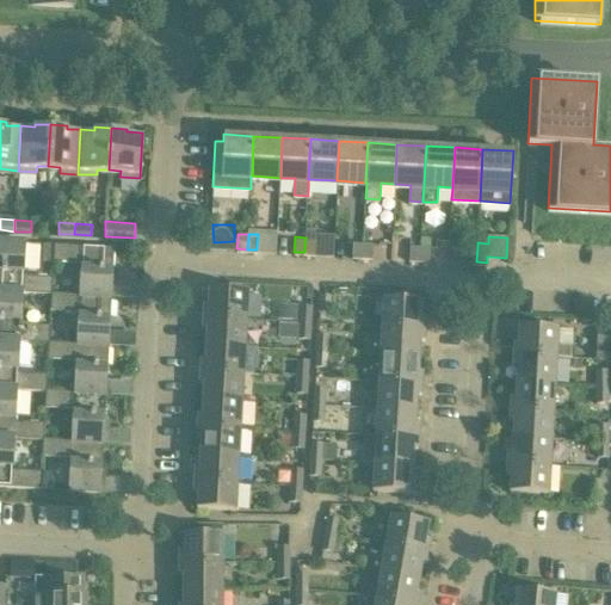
[(0,286),(23,289),(38,290),(51,291),(51,273),(24,272),(26,239),(0,238),(0,286)]
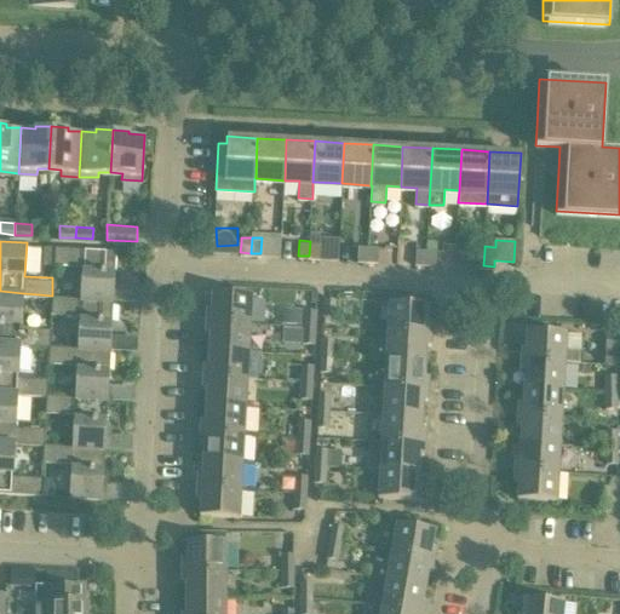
[(320,241),(310,241),(309,256),(319,257),(320,241)]
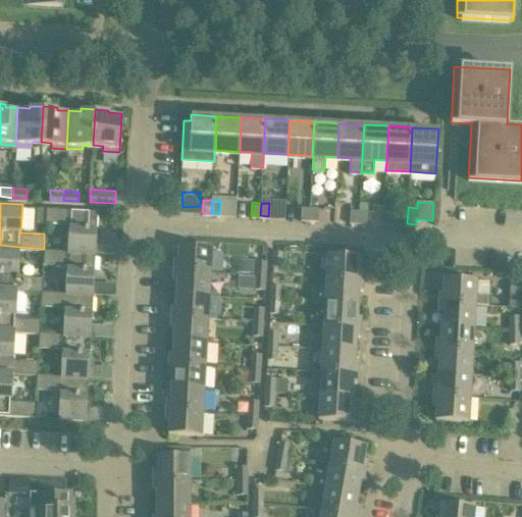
[(309,218),(310,206),(301,205),(301,218),(309,218)]
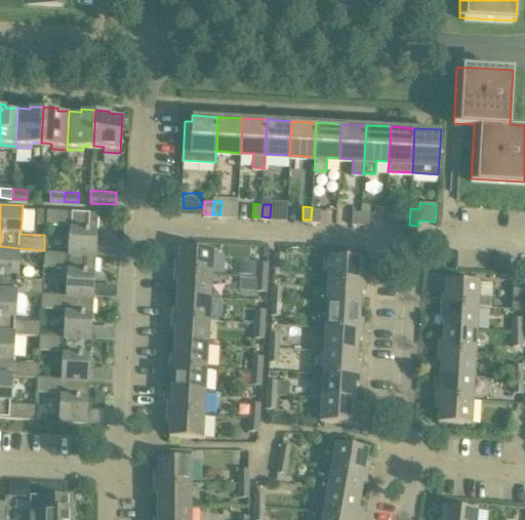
[(68,250),(95,252),(97,210),(46,207),(46,209),(45,222),(70,224),(68,250)]
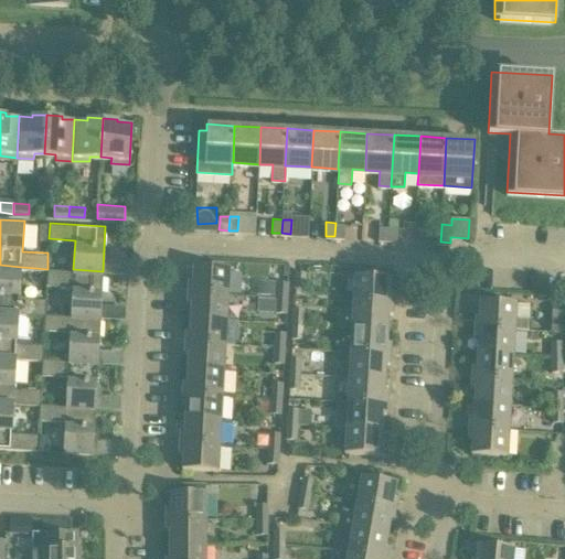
[(345,223),(336,223),(334,236),(344,236),(345,223)]
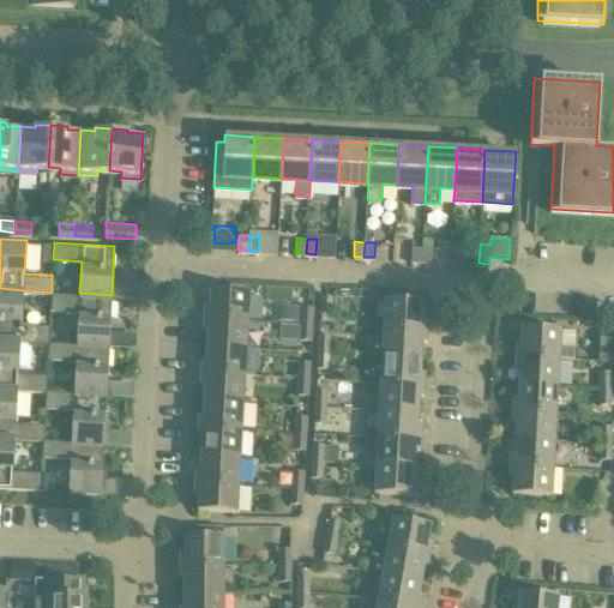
[(421,260),(422,245),(411,245),(411,259),(421,260)]
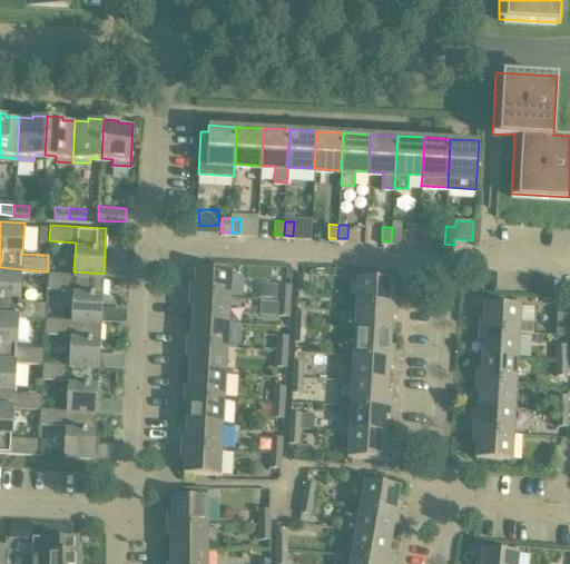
[(392,227),(391,241),(401,241),(401,228),(392,227)]
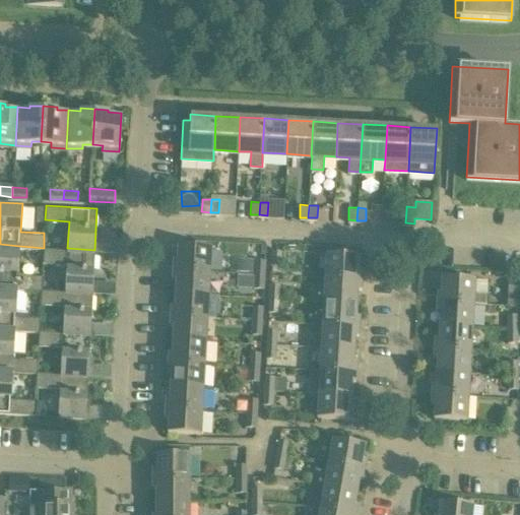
[(405,222),(406,210),(397,209),(397,222),(405,222)]
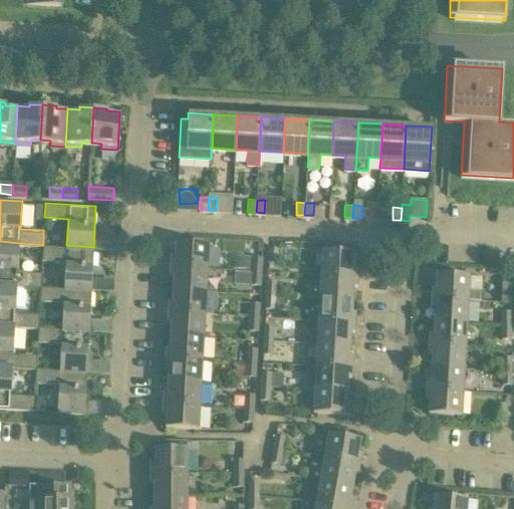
[(172,254),(171,263),(207,265),(209,242),(176,240),(175,254),(172,254)]
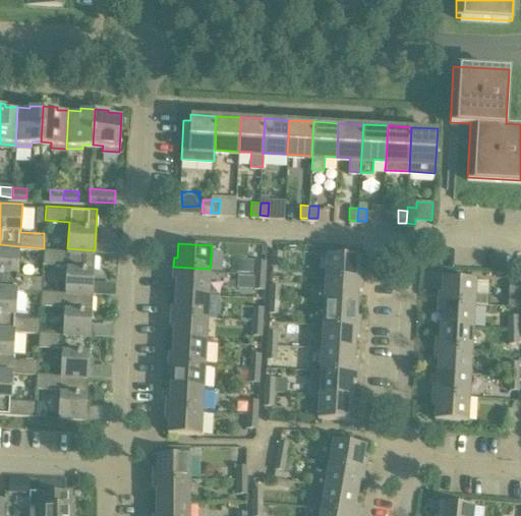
[(19,246),(0,244),(0,286),(17,288),(41,290),(41,288),(42,275),(18,274),(19,246)]
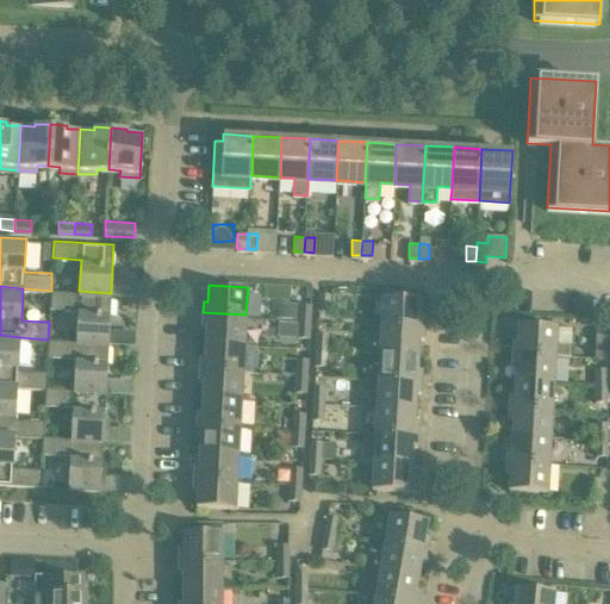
[(79,291),(51,290),(50,306),(79,309),(76,340),(109,342),(111,293),(79,291)]
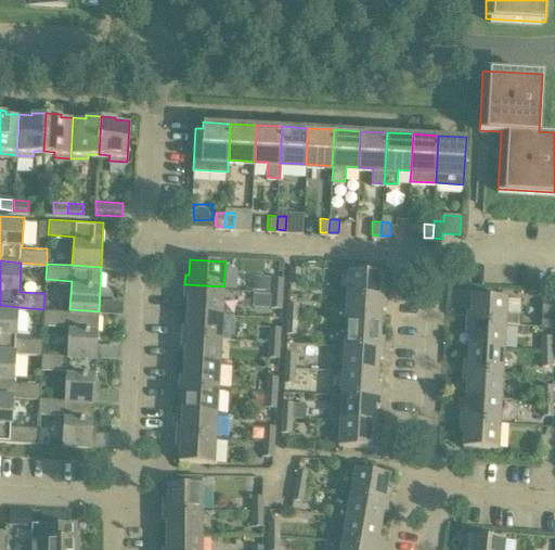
[(300,266),(296,266),(291,265),(289,280),(299,281),(300,266)]
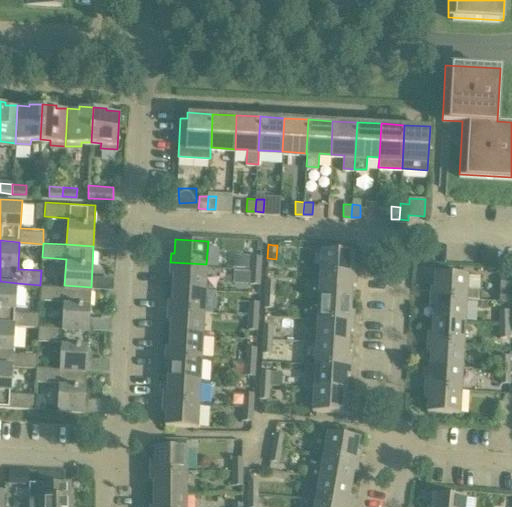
[(320,271),(356,273),(356,264),(353,264),(354,249),(321,247),(320,271)]
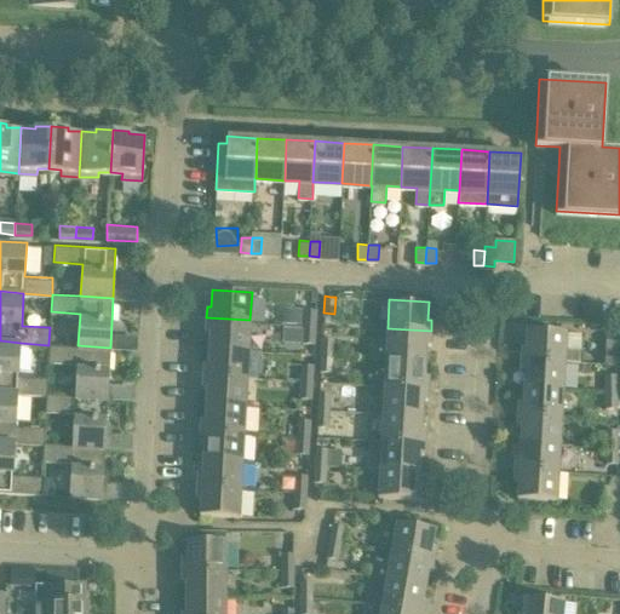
[(300,307),(283,305),(282,321),(300,322),(300,307)]
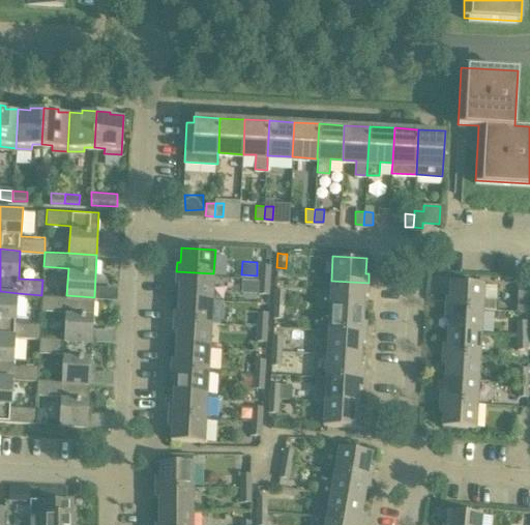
[(260,276),(269,278),(269,263),(261,262),(260,276)]
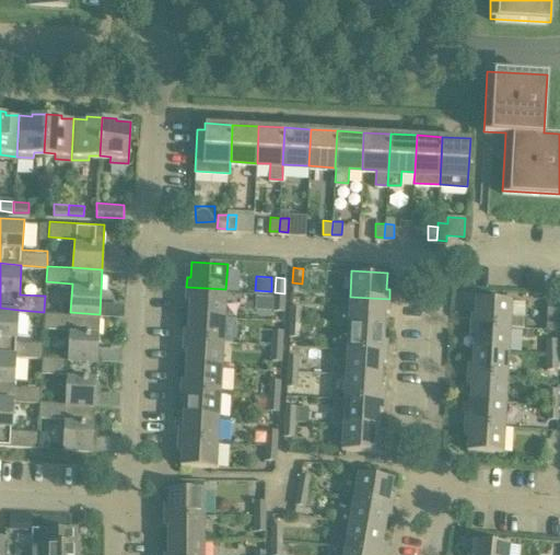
[(225,289),(186,287),(186,298),(189,298),(188,312),(224,314),(225,289)]
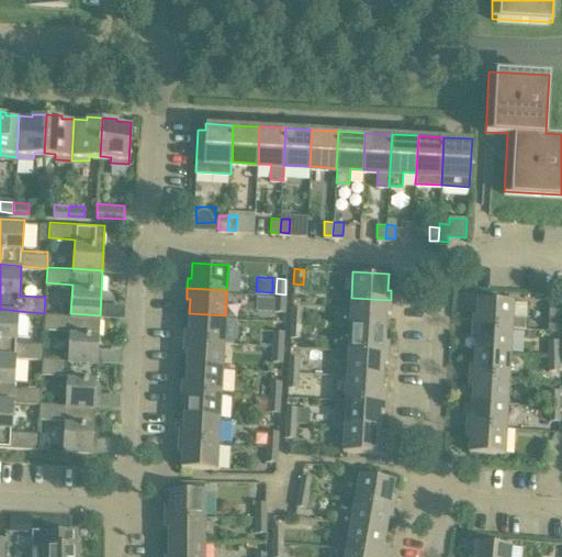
[(285,294),(276,293),(274,309),(284,310),(285,294)]
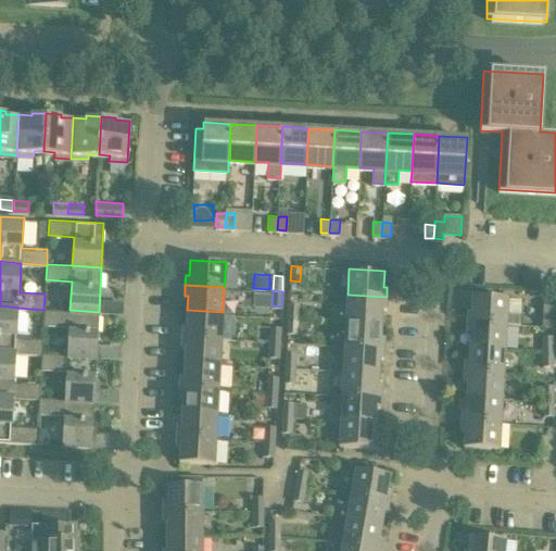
[(348,295),(346,320),(381,322),(382,308),(386,308),(387,297),(348,295)]
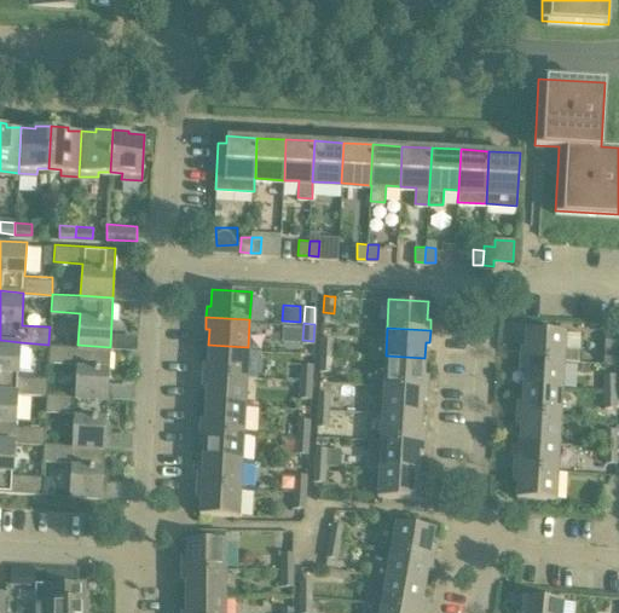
[(579,347),(565,346),(565,329),(526,328),(525,345),(520,345),(520,356),(563,358),(578,359),(579,347)]
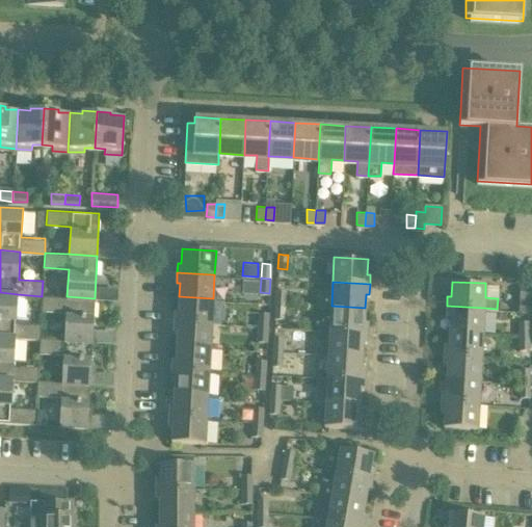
[(98,296),(117,297),(118,284),(99,283),(98,296)]
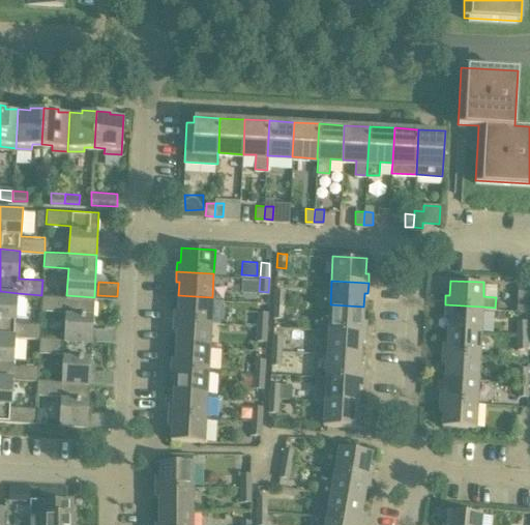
[(529,285),(518,284),(518,294),(517,309),(529,309),(529,285)]
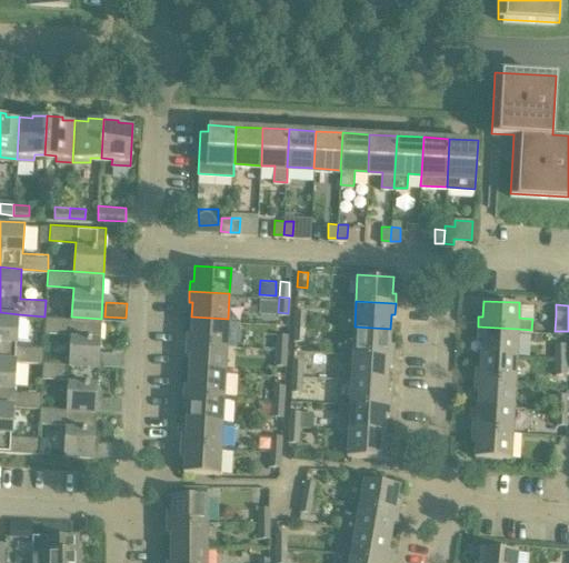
[(296,308),(295,323),(305,323),(306,309),(296,308)]
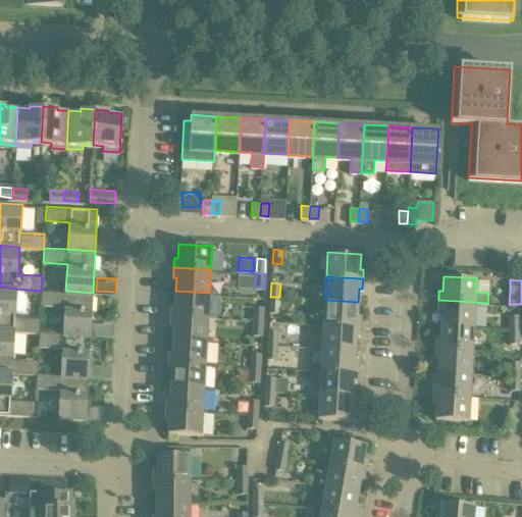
[(0,287),(0,328),(15,329),(15,330),(39,331),(39,330),(40,317),(15,315),(17,289),(0,287)]
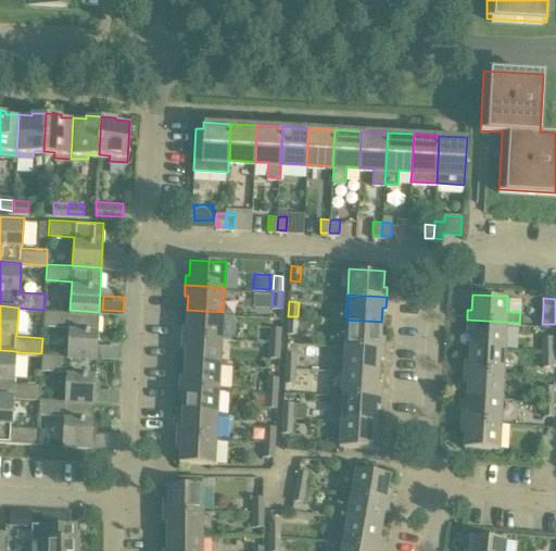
[(43,308),(43,310),(43,324),(68,325),(67,353),(67,354),(96,357),(99,312),(70,310),(43,308)]
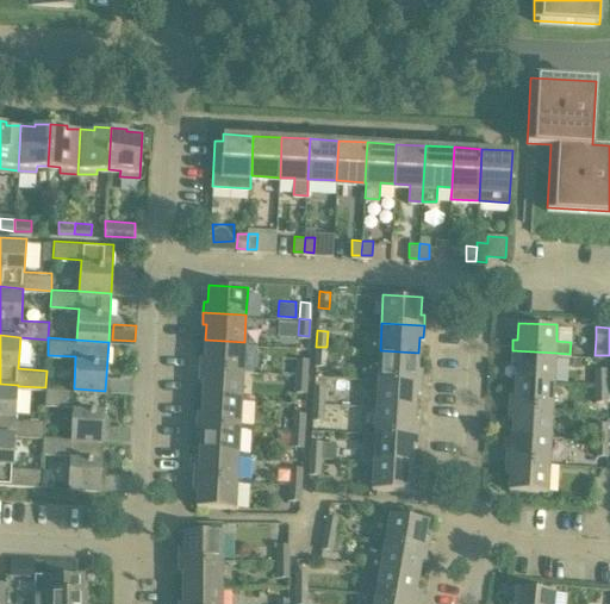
[(200,356),(200,367),(243,369),(254,371),(256,343),(244,342),(205,340),(205,356),(200,356)]
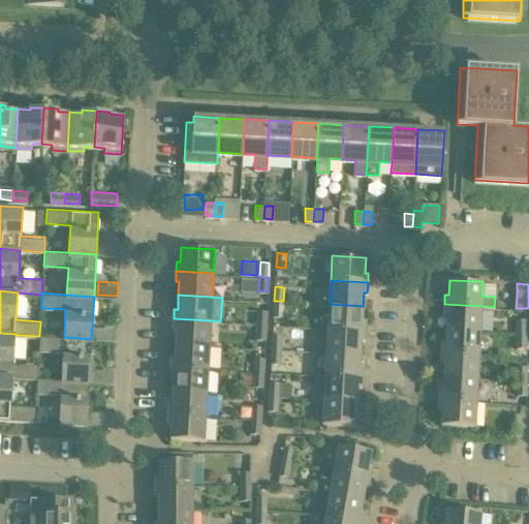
[(283,301),(274,301),(273,315),(282,315),(283,301)]
